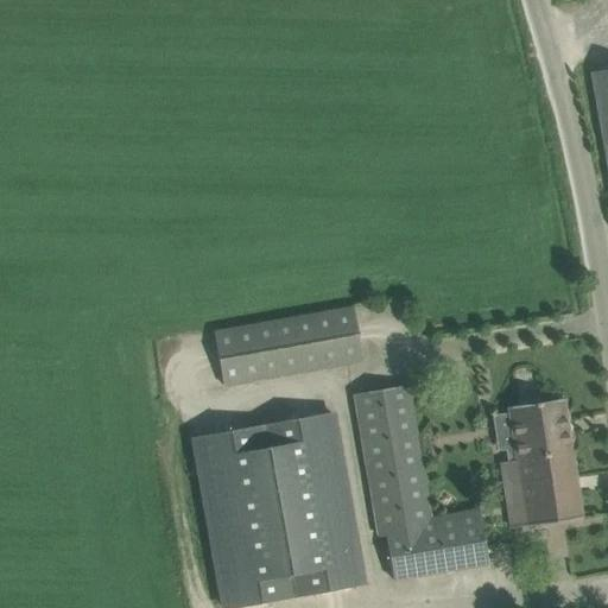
[(607,69),(591,71),(607,164),(607,69)]
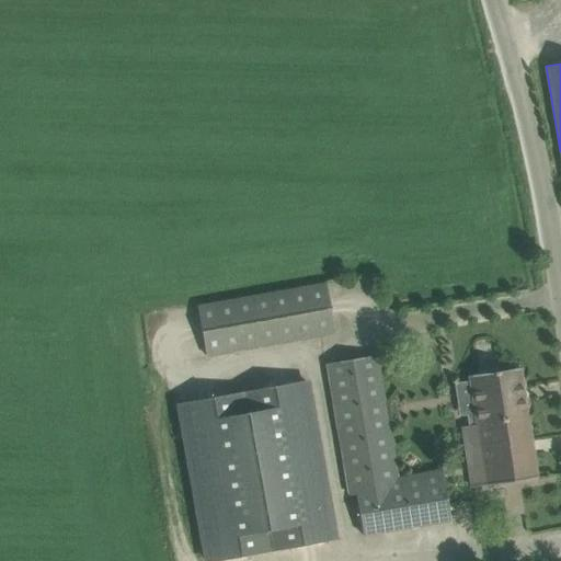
[(206,356),(334,334),(324,283),(196,306),(206,356)]
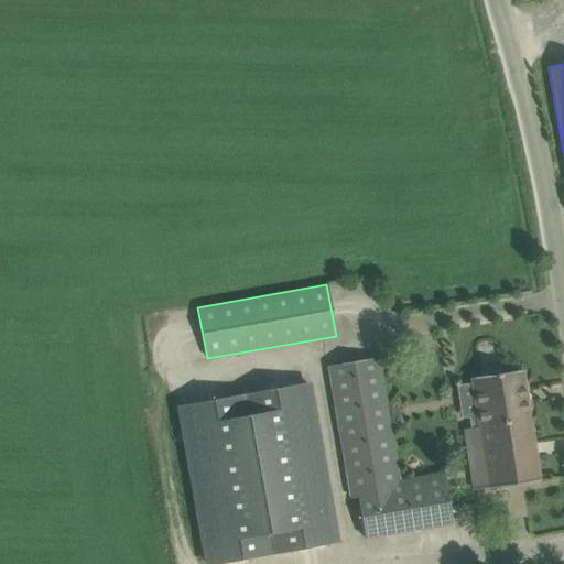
[(444,473),(400,480),(379,357),(327,366),(350,498),(358,497),(365,538),(453,522),(444,473)]
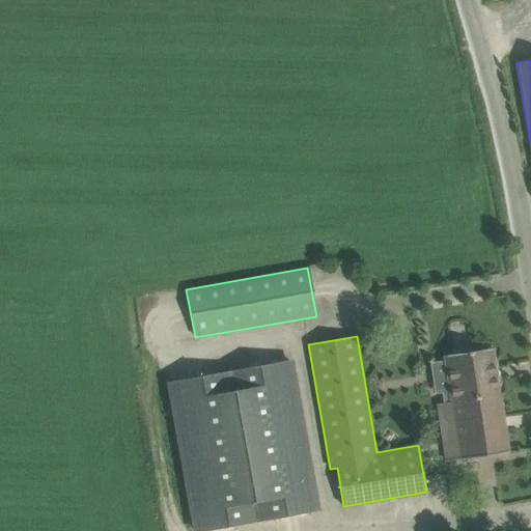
[(508,450),(494,355),(493,350),(471,352),(466,347),(458,348),(454,355),(443,357),(450,403),(436,406),(443,460),(508,450)]
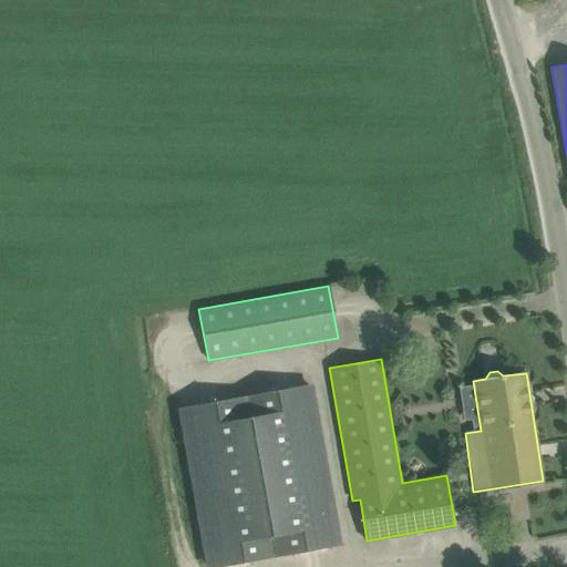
[(207,566),(225,566),(342,545),(312,384),(178,409),(207,566)]
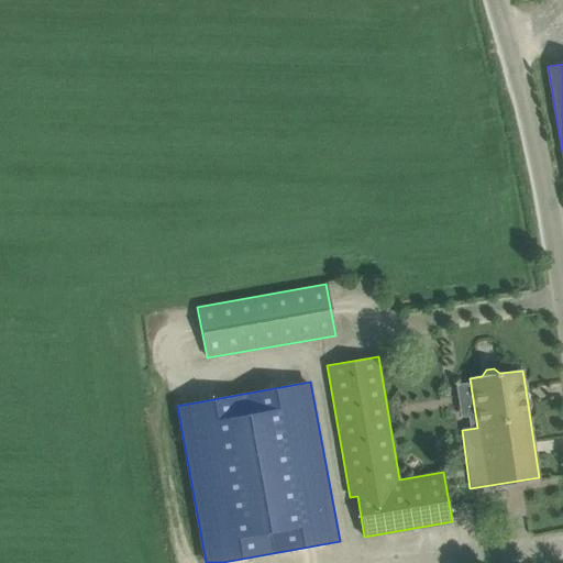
All buildings are outlined.
